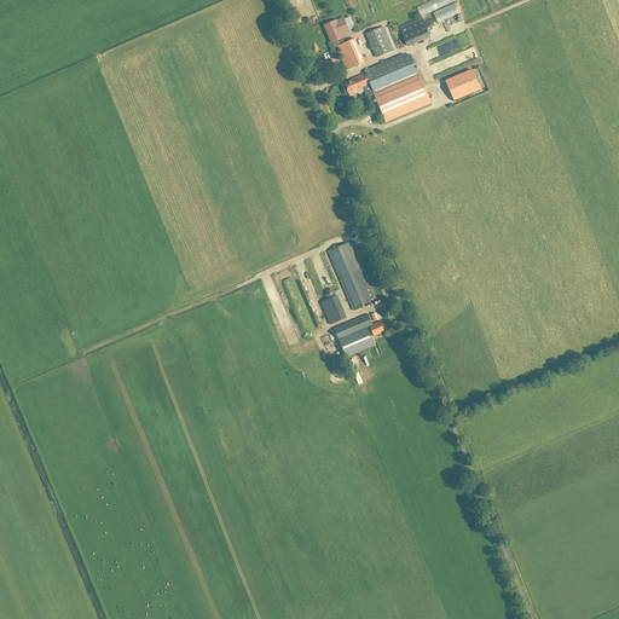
[(434,0),(428,0),(415,6),(417,15),(438,6),(434,0)]
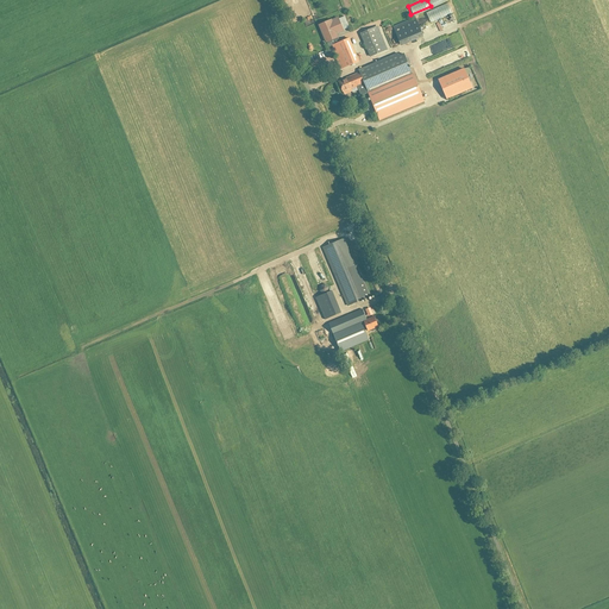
[(333,45),(340,43),(337,35),(344,31),(338,18),(331,22),(331,20),(319,25),(327,43),(327,42),(330,46),(333,45)]
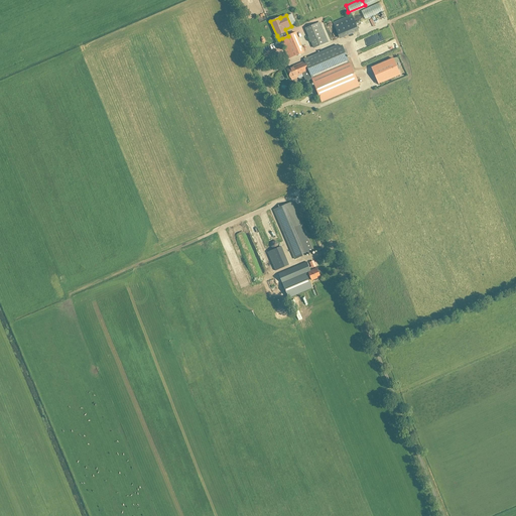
[(352,16),(334,23),(339,37),(358,30),(352,16)]
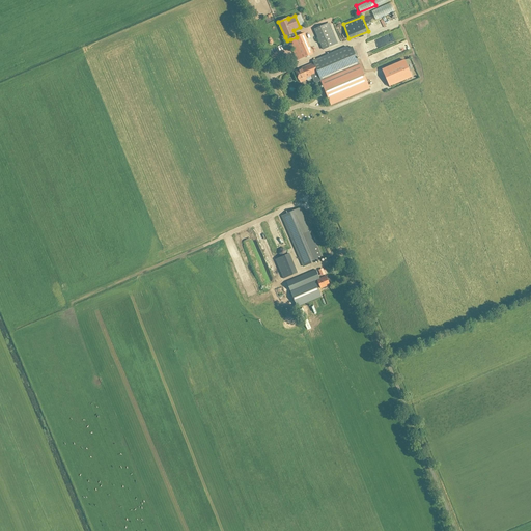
[(329,23),(314,29),(323,50),(338,44),(329,23)]
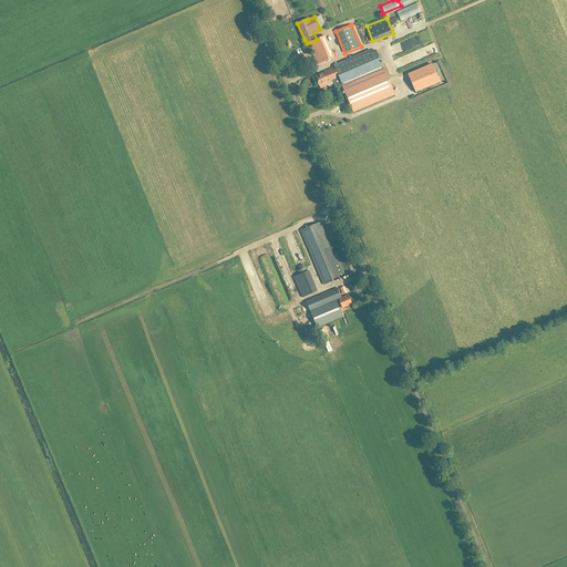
[(310,42),(315,54),(313,54),(317,64),(333,58),(325,37),(317,40),(310,42)]
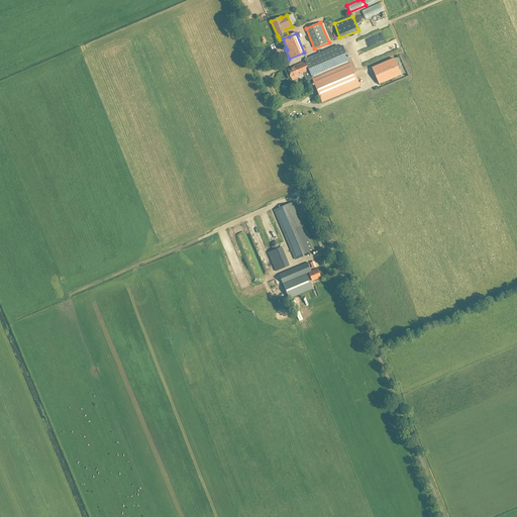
[(365,47),(372,43),(369,38),(362,41),(365,47)]
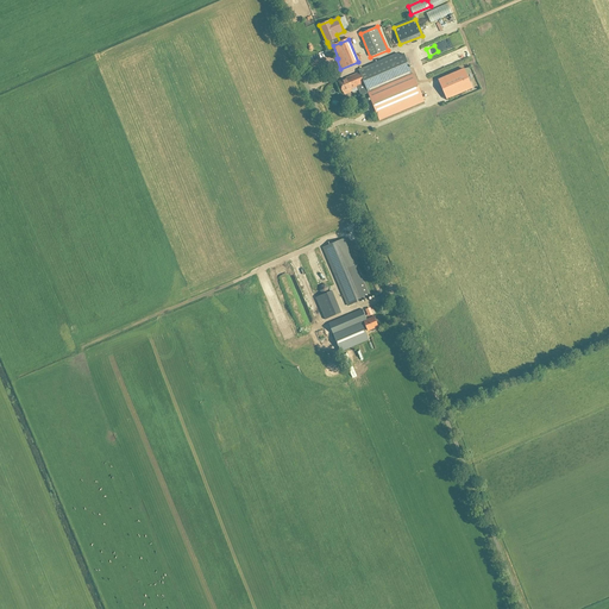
[(405,55),(399,56),(397,54),(358,70),(360,74),(357,75),(357,74),(346,79),(338,82),(343,93),(344,95),(352,92),(351,89),(357,87),(362,96),(368,93),(413,75),(405,55)]
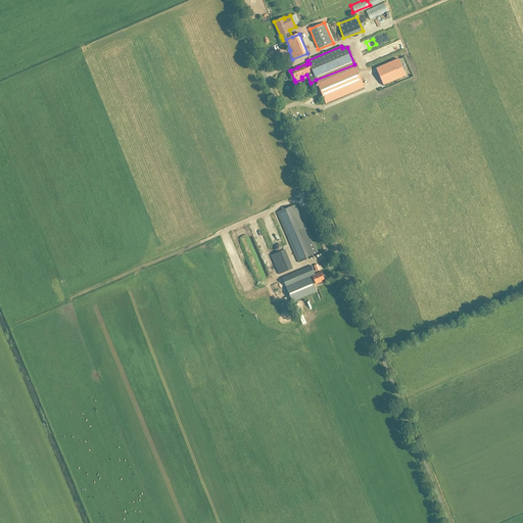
[(398,59),(377,68),(384,85),(406,76),(398,59)]
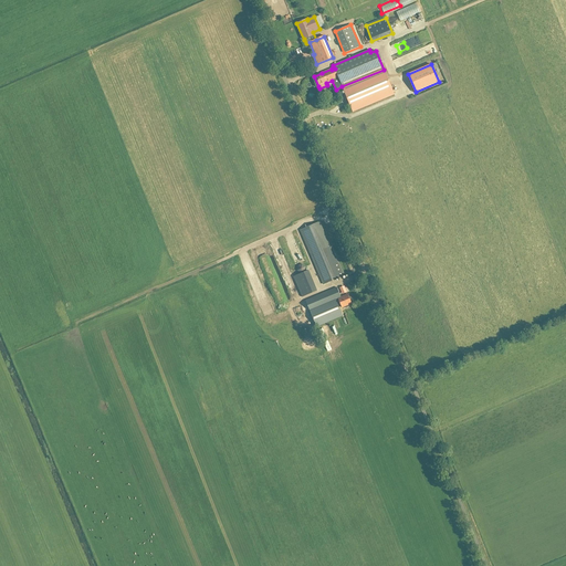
[(394,94),(384,70),(342,86),(353,111),(394,94)]
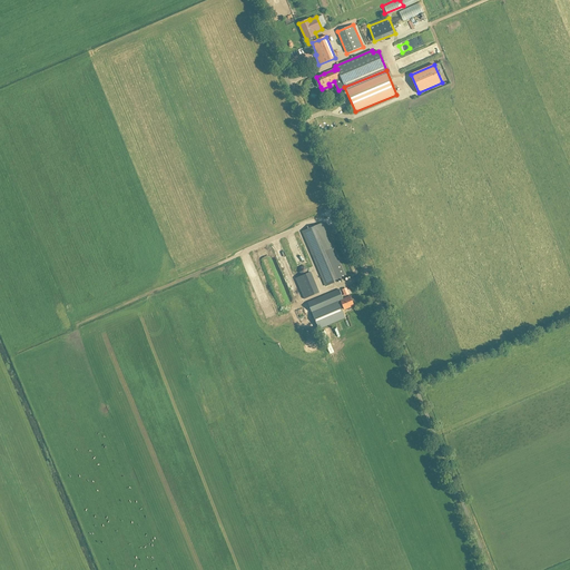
[(346,277),(333,246),(324,223),(303,232),(325,286),(346,277)]
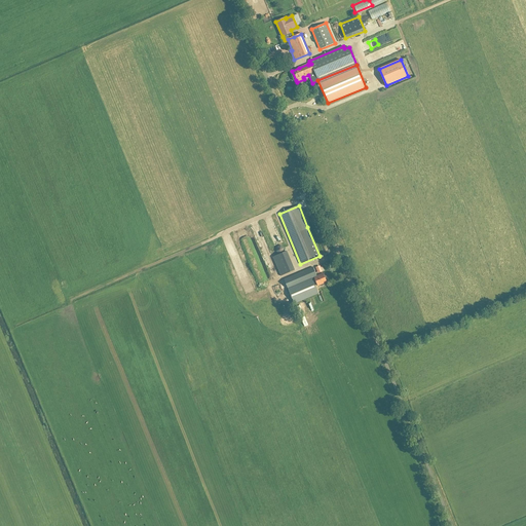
[(279,255),(284,253),(285,248),(280,246),(276,247),(275,252),(279,255)]
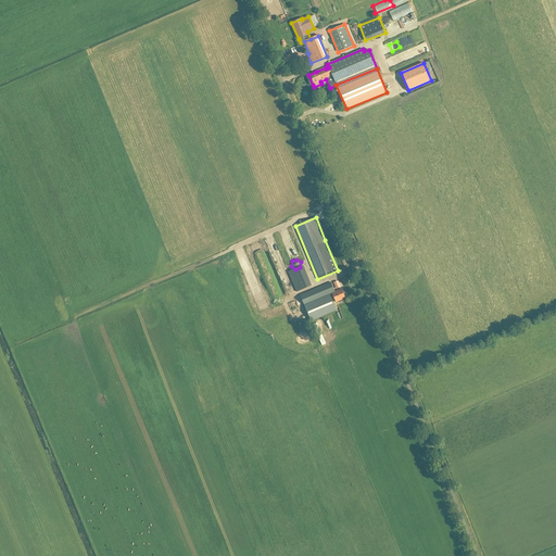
[(300,267),(295,269),(288,273),(297,292),(312,286),(303,266),(300,267)]
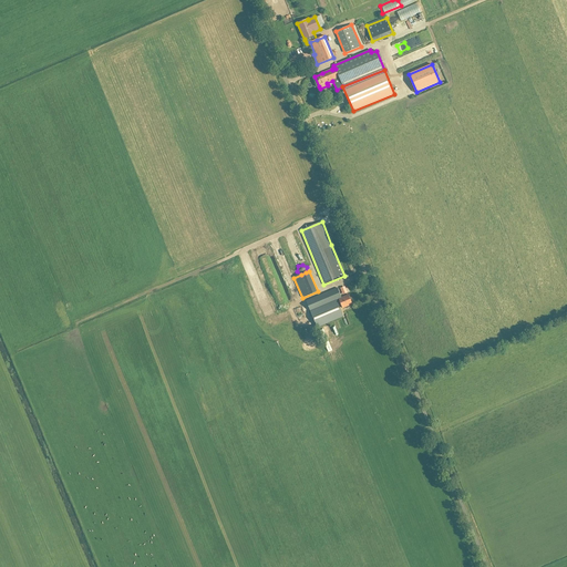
[(337,288),(306,301),(310,311),(311,311),(337,300),(339,299),(342,308),(344,308),(346,309),(350,307),(350,306),(350,305),(352,305),(348,295),(341,298),(337,288)]
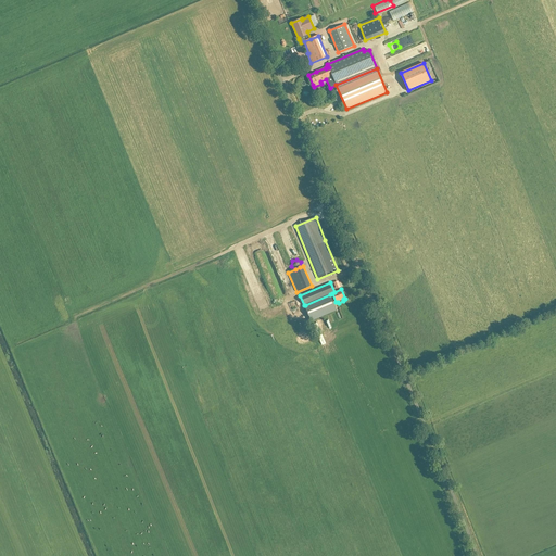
[(337,310),(330,294),(305,305),(311,320),(337,310)]
